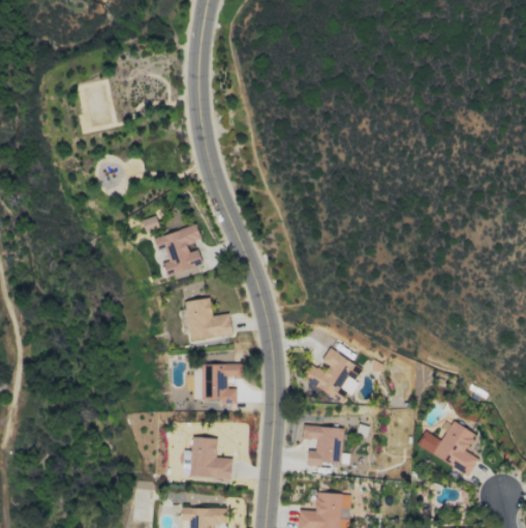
[(160,228),(156,216),(143,220),(146,233),(160,228)]
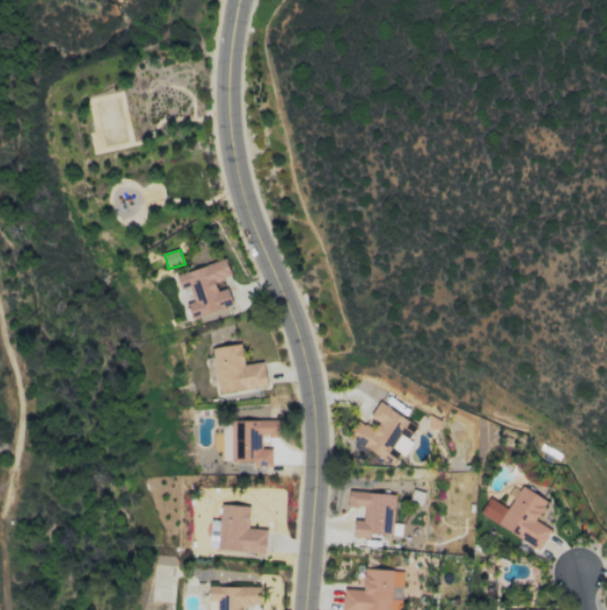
[(178,275),(183,290),(192,288),(196,302),(189,305),(193,319),(235,307),(230,289),(220,291),(217,283),(234,278),(228,260),(178,275)]
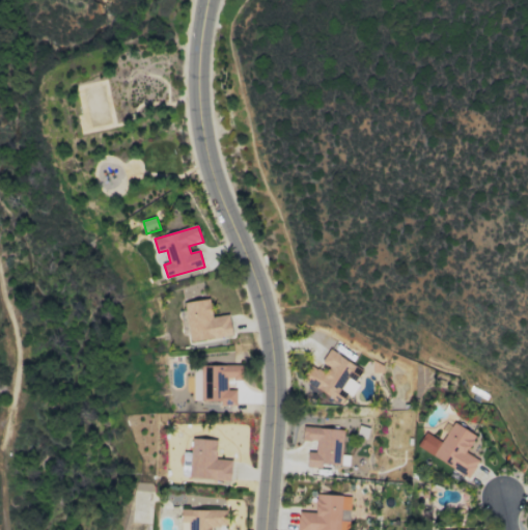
[(191,342),(234,336),(231,314),(214,317),(212,300),(186,303),(191,342)]
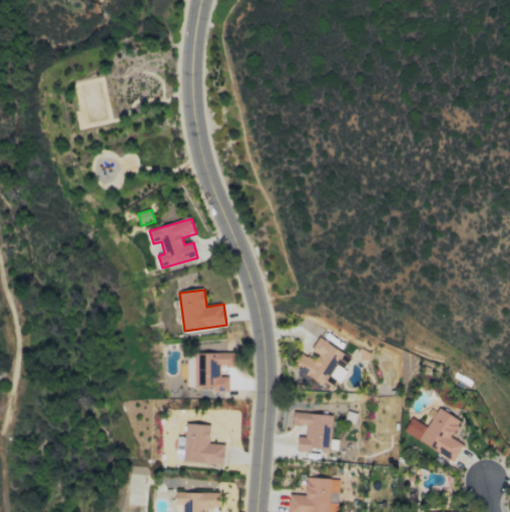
[(294,367),(333,392),(346,371),(345,371),(352,358),(320,338),(313,350),(320,354),(315,361),(303,353),(294,367)]
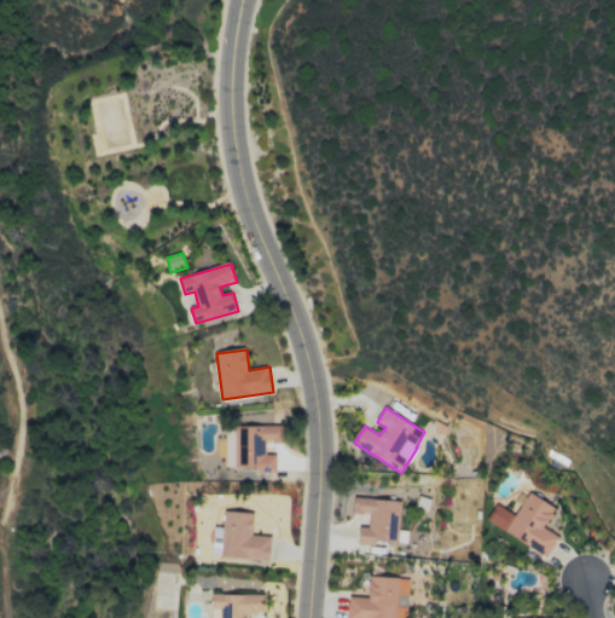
[(487,521),(549,558),(561,537),(545,529),(556,509),(527,492),(514,514),(498,504),(487,521)]
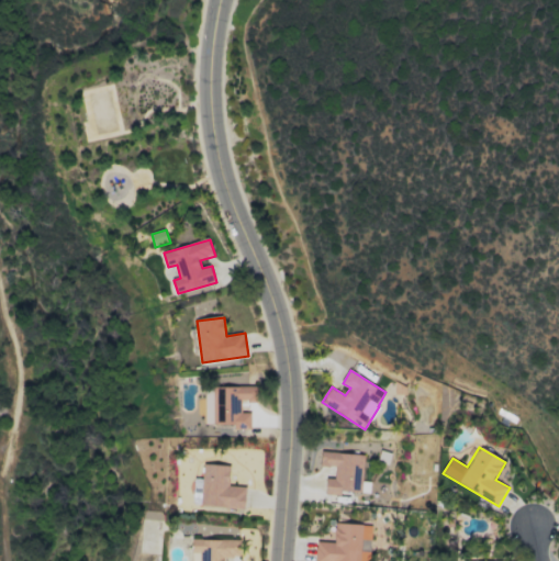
[(366,455),(323,452),(322,467),(337,468),(337,479),(327,479),(326,495),(343,496),(343,492),(371,493),(371,483),(365,483),(366,455)]
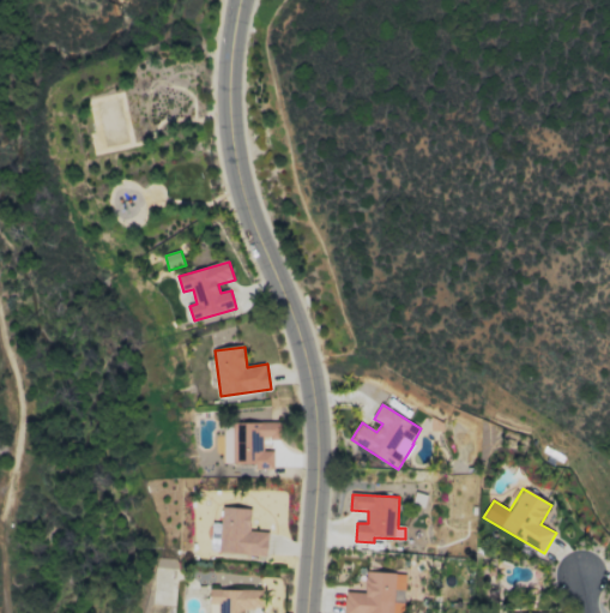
[(253,510),(224,508),(223,524),(217,524),(216,553),(269,557),(270,533),(252,532),(253,510)]
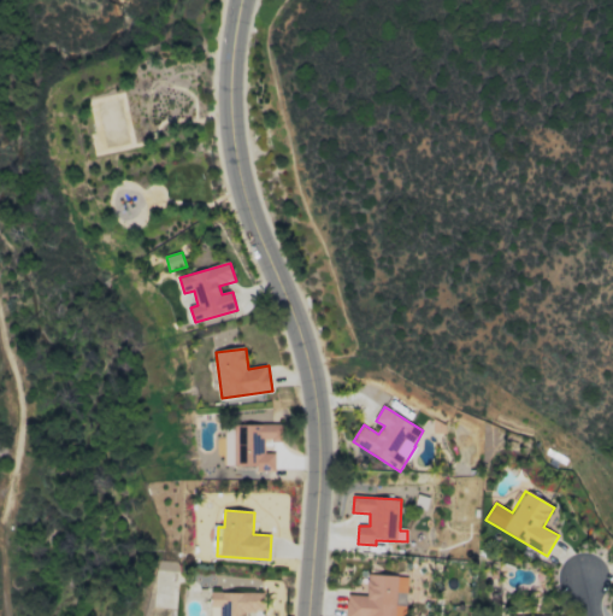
[(408,615),(410,576),(369,576),(369,596),(348,596),(347,615),(408,615)]
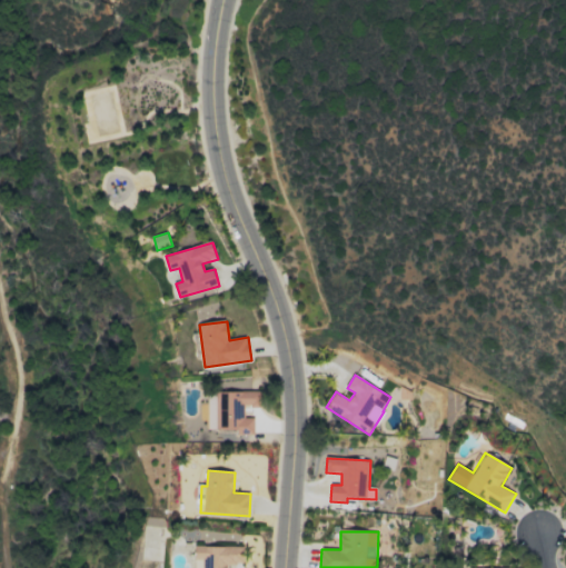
[(245,547),(196,547),(196,567),(228,567),(228,565),(245,565),(245,547)]
